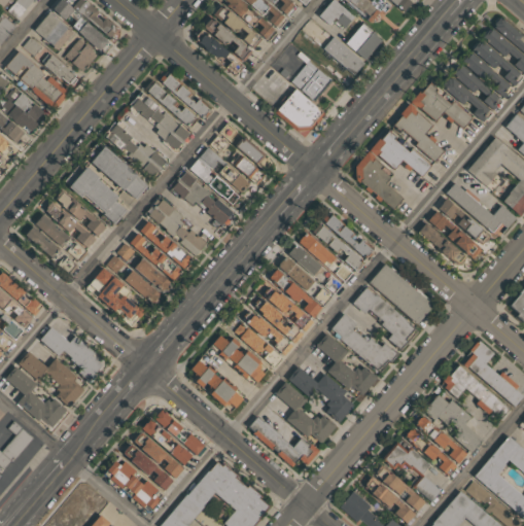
[(32,0),(18,16),(8,9),(16,0),(32,0)]
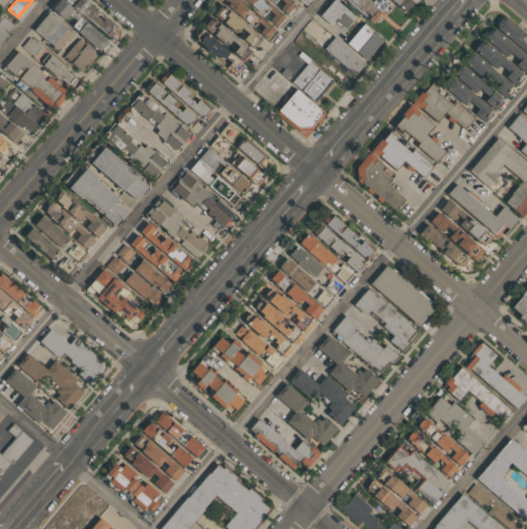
[(83,0),(97,12),(93,16),(99,22),(104,18),(114,27),(114,34),(110,39),(72,7),(79,0),(83,0)]
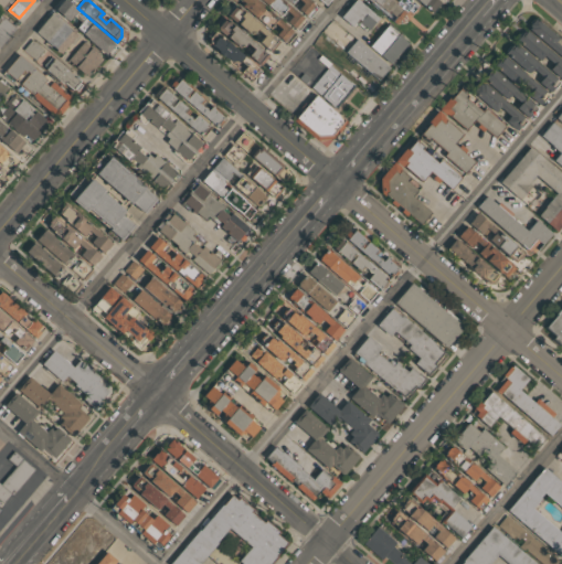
[(240,0),(260,0),(296,32),(287,42),(277,32),(282,28),(275,21),(269,27),(240,0)]
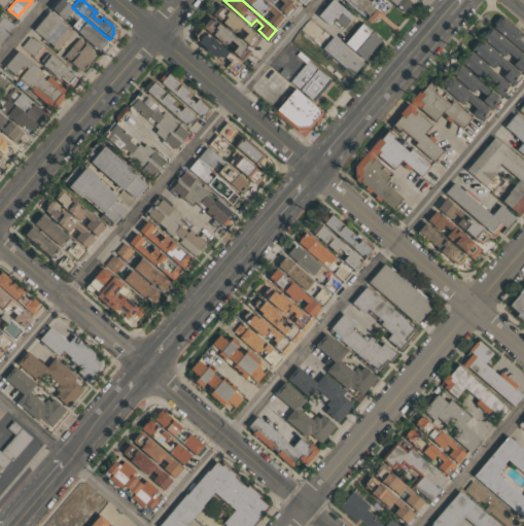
[(264,0),(286,19),(278,29),(269,21),(274,14),(267,8),(262,15),(243,0),(264,0)]
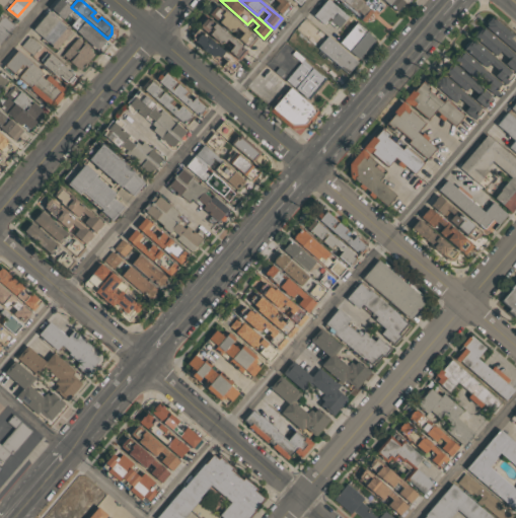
[(284,0),(292,6),(284,15),(275,7),(280,1),(279,0),(269,0),(268,2),(265,0),(284,0)]
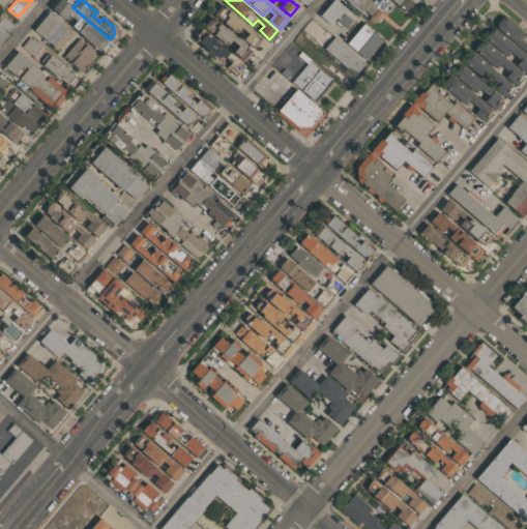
[(320,17),(334,0),(337,0),(356,17),(347,27),(337,18),(330,25),(320,17)]
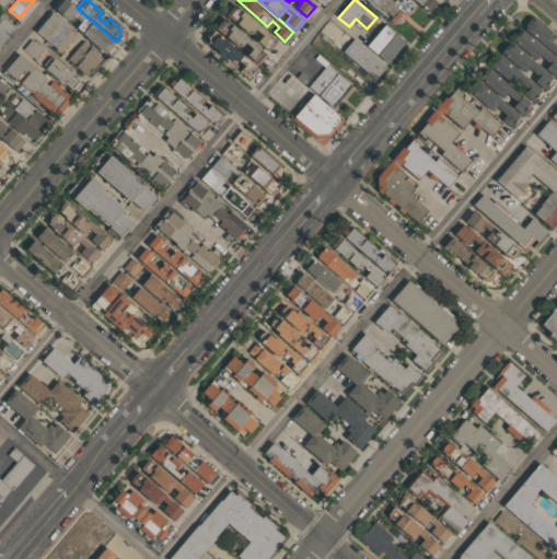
[(392,0),(393,1),(393,0),(404,0),(412,7),(403,16),(399,13),(392,22),(372,4),(371,6),(364,0),(392,0)]
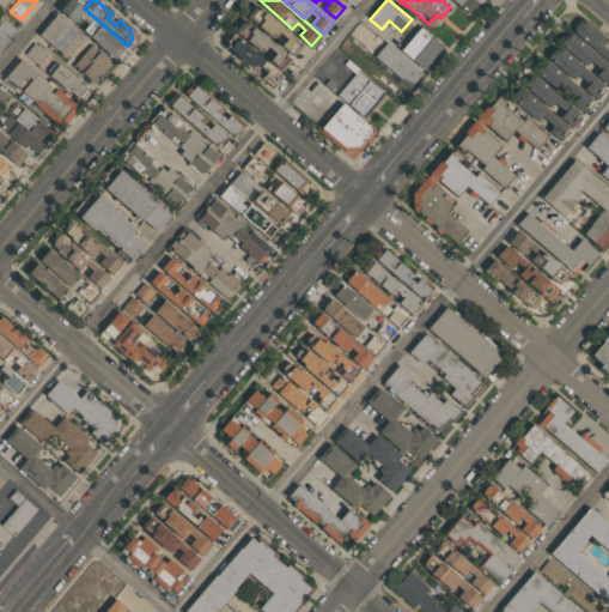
[(458,0),(473,11),(480,0),(458,0)]
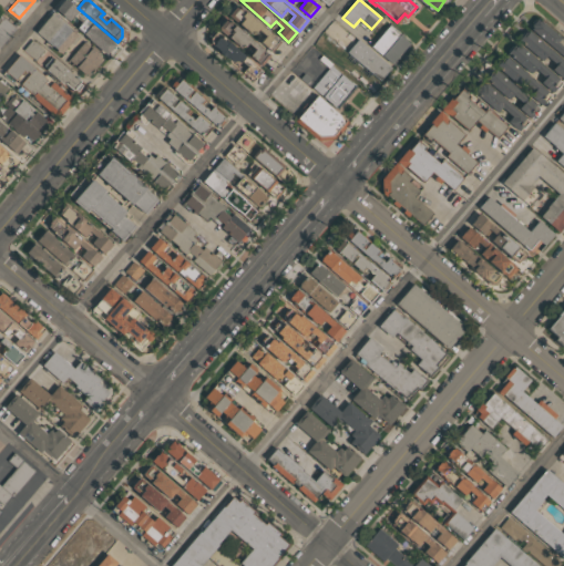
[(227,13),(237,3),(279,40),(270,50),(260,41),(266,35),(257,28),(254,32),(249,33),(227,13)]
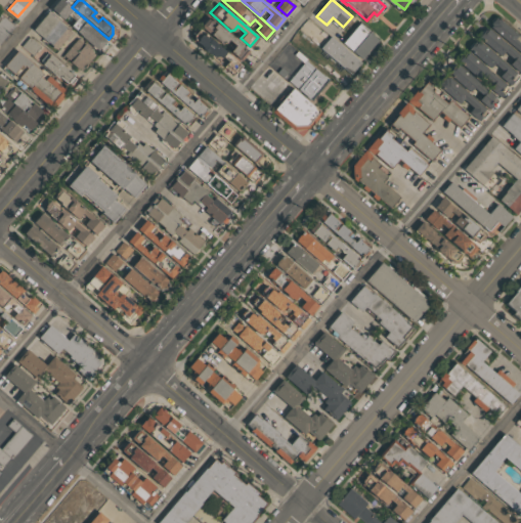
[(49,10),(72,31),(56,49),(33,30),(49,10)]
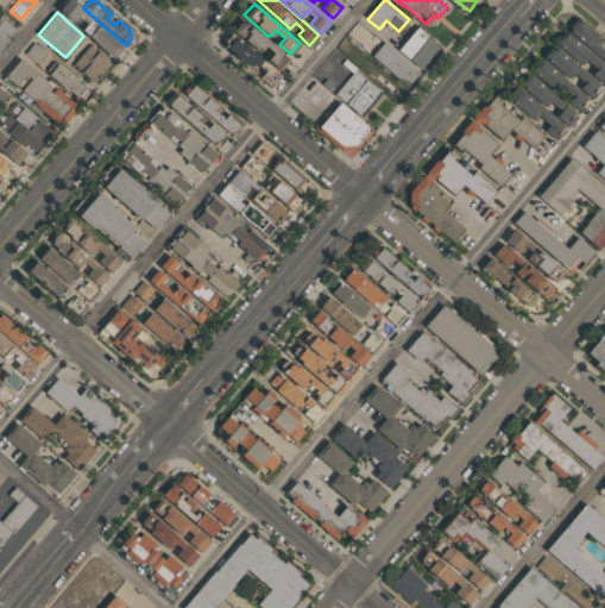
[(0,18),(2,16),(19,30),(0,51),(0,18)]
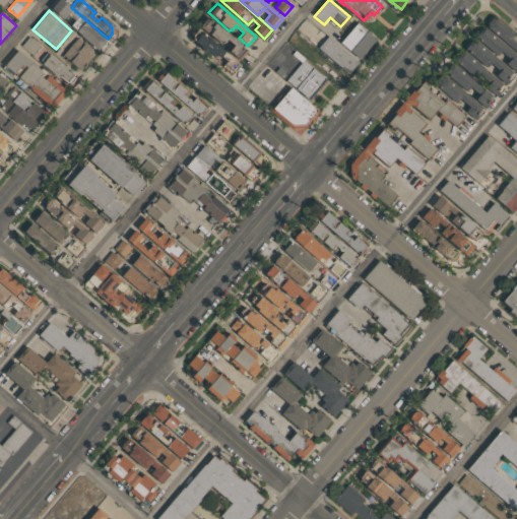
[(199,25),(207,16),(248,51),(240,60),(230,52),(234,46),(227,40),(223,43),(218,42),(199,25)]
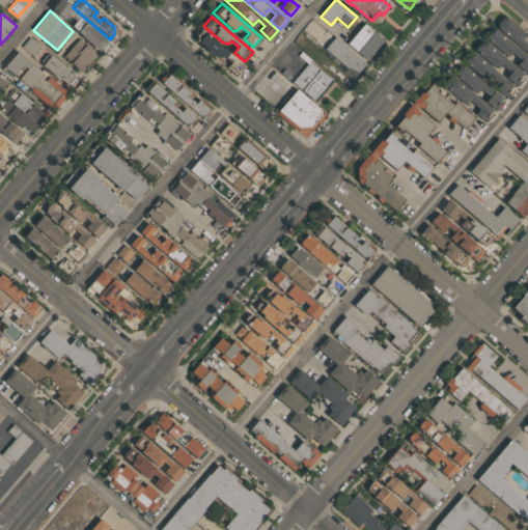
[(527,53),(498,27),(505,18),(525,35),(523,38),(527,43),(527,53)]
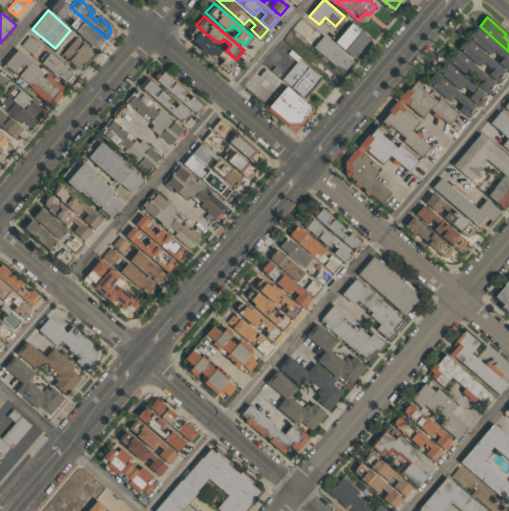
[(78,29),(99,48),(108,39),(87,19),(78,29)]
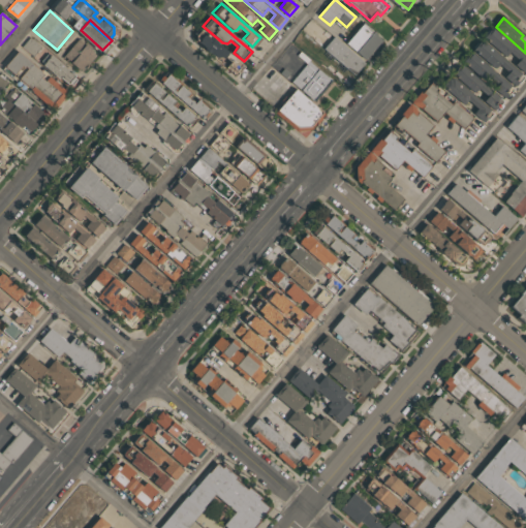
[(363,24),(382,40),(366,60),(345,42),(363,24)]
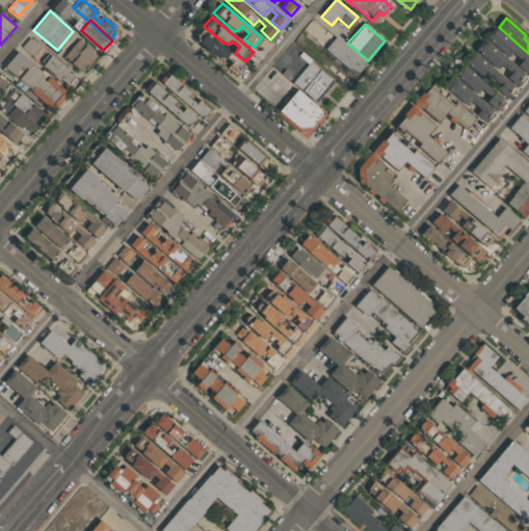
[(486,37),(495,28),(528,57),(528,72),(520,64),(523,59),(513,52),(508,56),(486,37)]
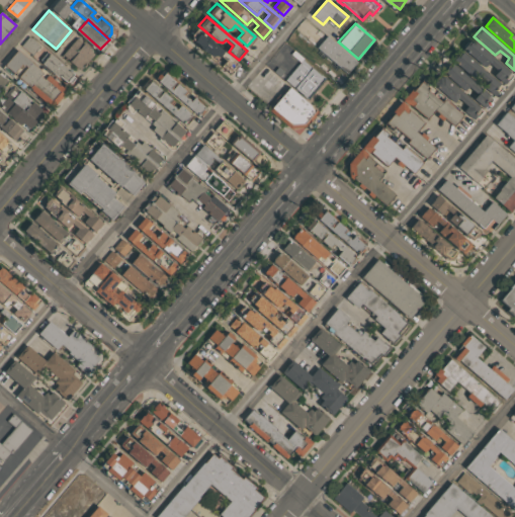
[(194,36),(199,30),(242,67),(234,77),(194,44),(194,36)]
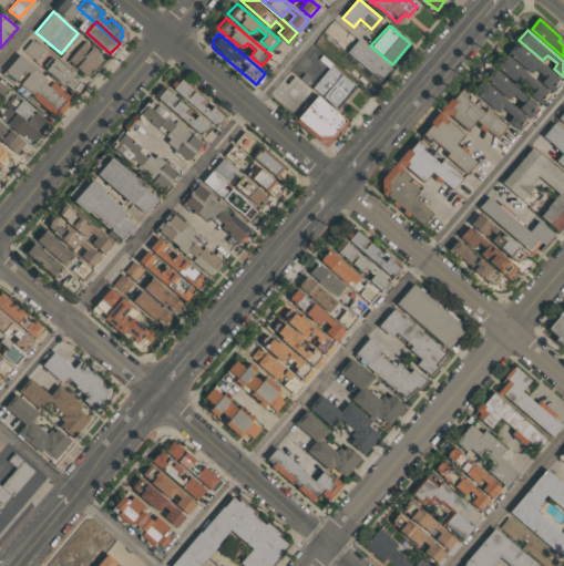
[(28,47),(40,58),(48,49),(37,38),(28,47)]
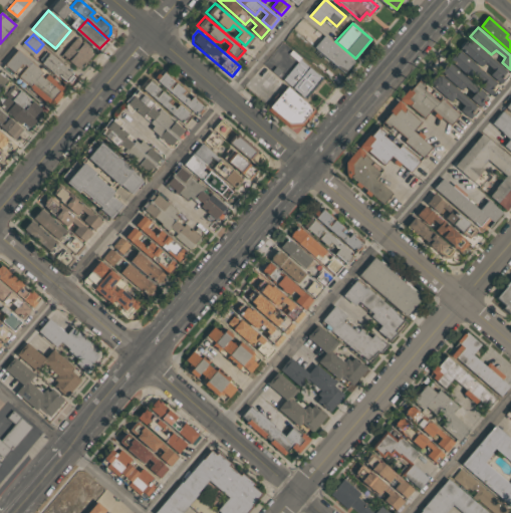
[(315,45),(324,35),(354,60),(345,71),(315,45)]
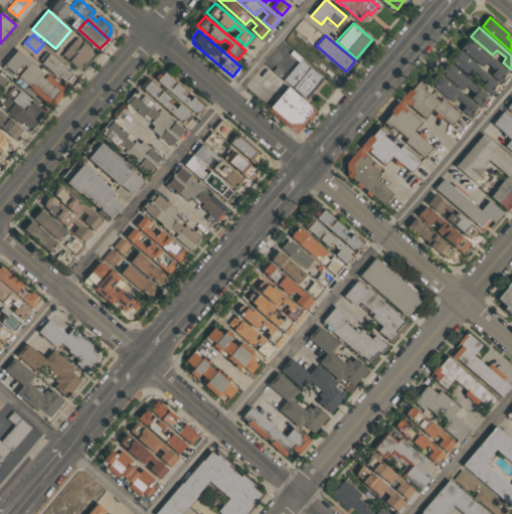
[(78,37),(96,52),(81,68),(64,53),(78,37)]
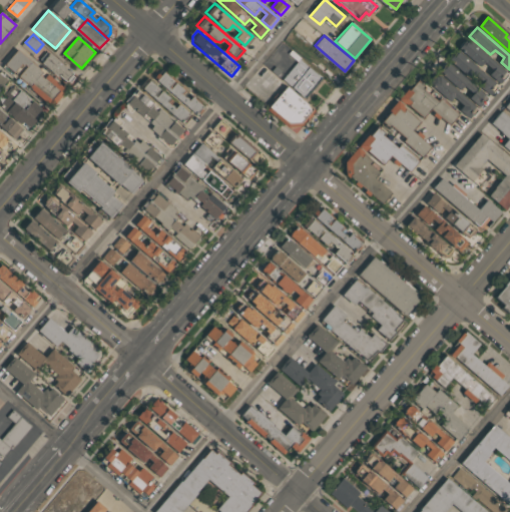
[(459,47),(467,38),(505,70),(502,74),(505,77),(501,82),(491,73),(495,69),(485,60),(481,65),(459,47)]
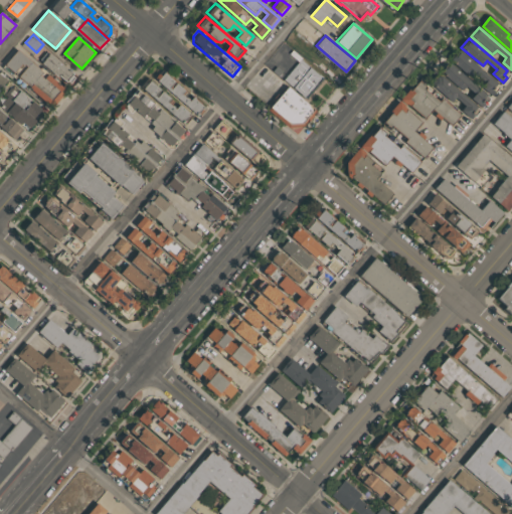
[(4,66),(20,47),(67,88),(50,108),(4,66)]
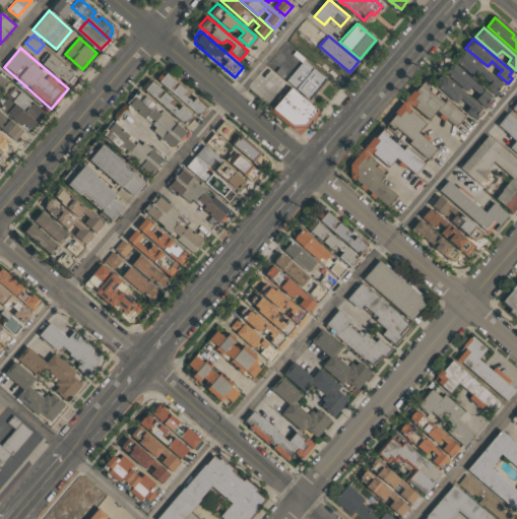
[(78,72),(50,50),(43,60),(71,82),(78,72)]
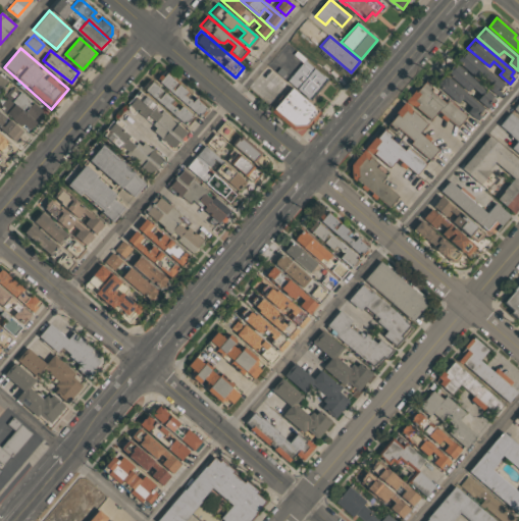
[(457,60),(465,51),(504,84),(501,88),(504,90),(499,95),(489,87),(494,82),(483,73),(479,79),(457,60)]
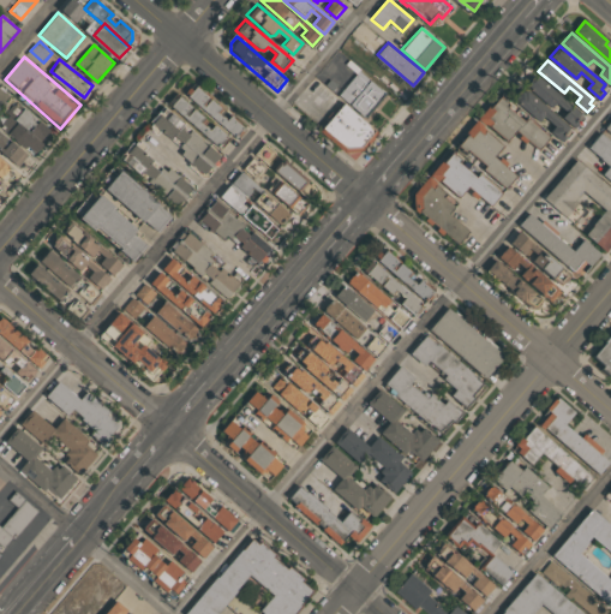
[(360,69),(389,93),(367,118),(339,94),(360,69)]
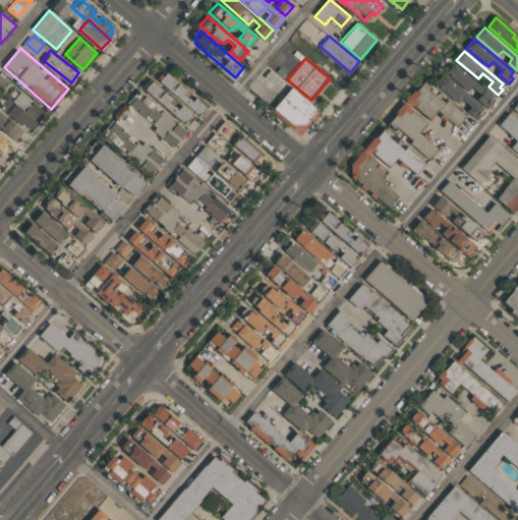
[(446,72),(454,63),(493,96),(488,100),(492,102),(487,107),(477,99),(481,94),(472,85),(467,91),(446,72)]
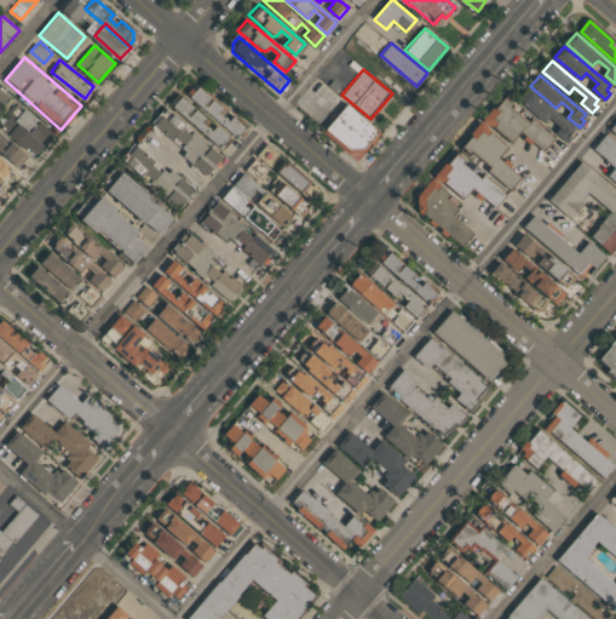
[(0,86),(11,96),(0,108),(0,86)]
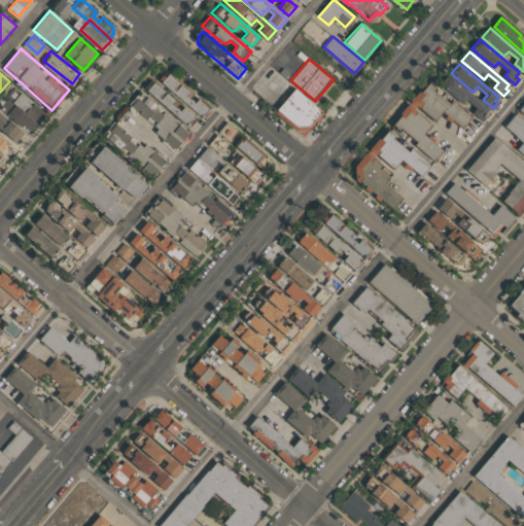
[(162,82),(169,73),(190,92),(187,96),(196,103),(199,99),(211,109),(204,118),(162,82)]
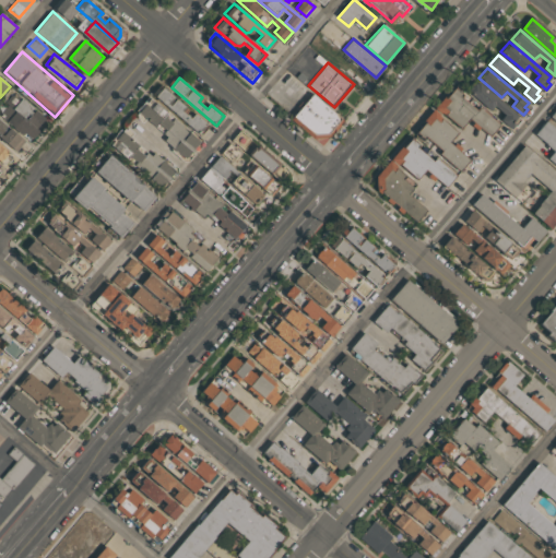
[(468,90),(476,80),(518,115),(513,119),(517,121),(512,127),(501,118),(506,113),(496,104),(491,109),(468,90)]
